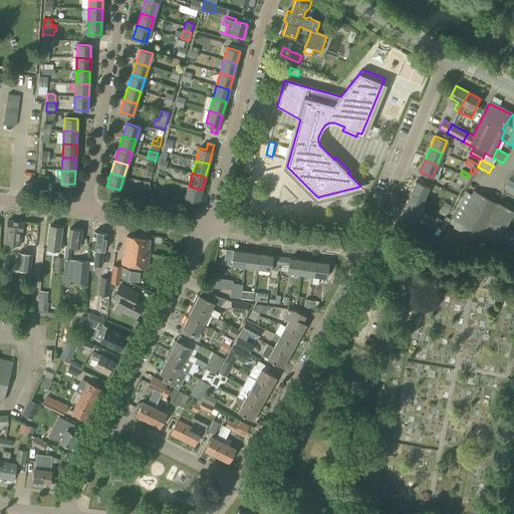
[(460,174),(457,179),(464,183),(467,178),(460,174)]
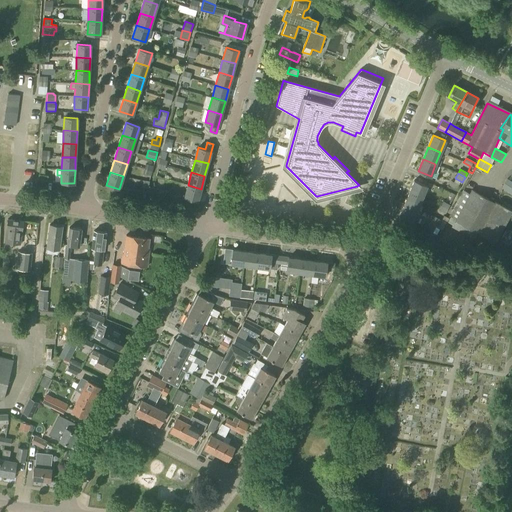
[(511,194),(511,181),(507,179),(501,187),(511,194)]
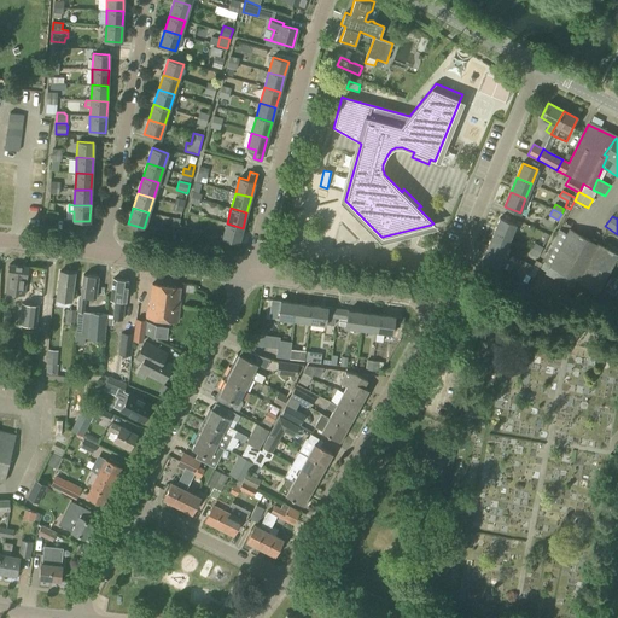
[(172,232),(173,232),(176,233),(181,233),(181,227),(179,227),(180,220),(180,219),(173,217),(172,232)]
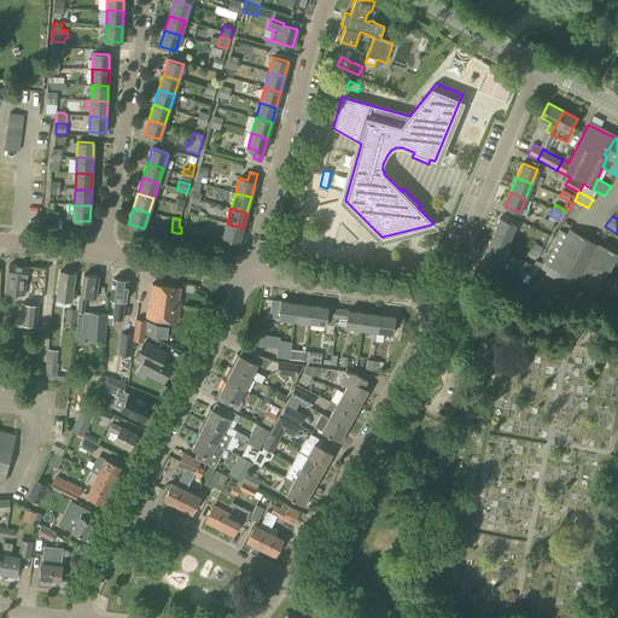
[(494,234),(508,239),(516,225),(500,217),(494,234)]
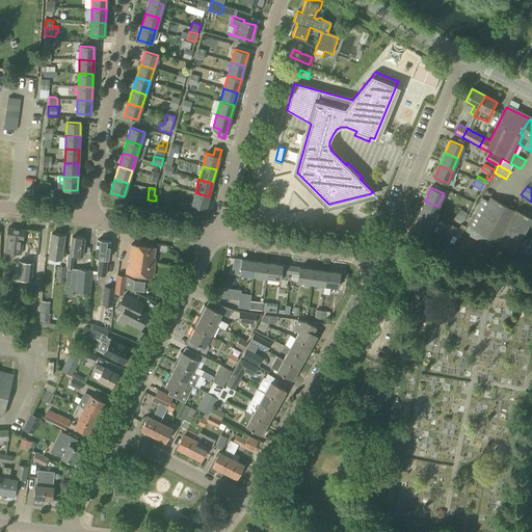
[(205,209),(209,196),(195,192),(191,206),(205,209)]
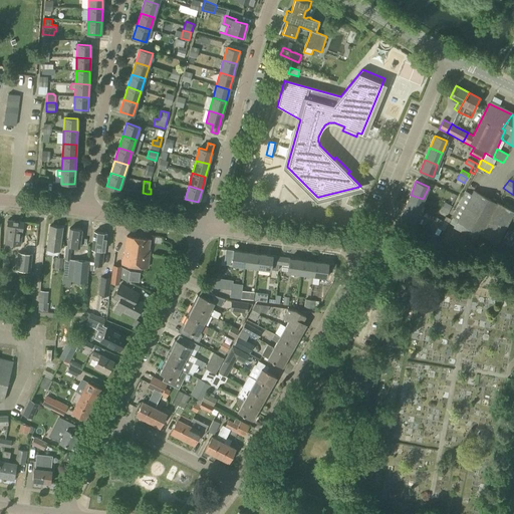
[(472,195),(465,191),(451,216),(453,217),(450,223),(455,226),(454,227),(468,234),(471,229),(481,234),(480,235),(497,244),(513,212),(513,211),(497,202),(496,203),(474,191),(472,195)]
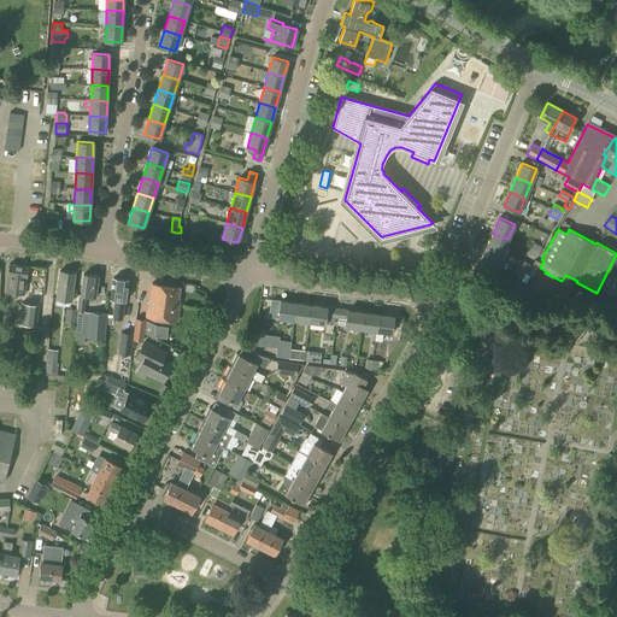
[(505,247),(507,239),(493,234),(487,248),(501,254),(503,253),(507,256),(510,250),(505,247)]
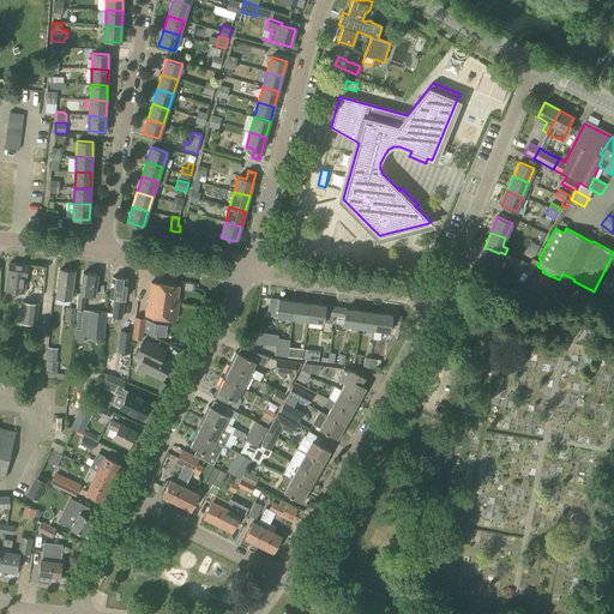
[(531,241),(528,246),(536,251),(540,246),(531,241)]
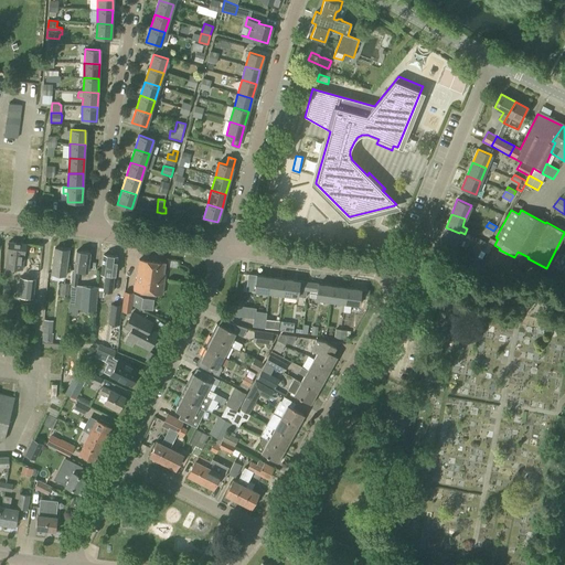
[(486,226),(483,232),(491,236),(493,231),(486,226)]
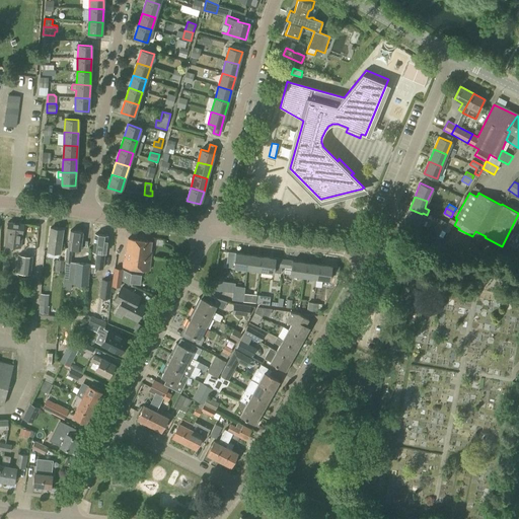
[(418,225),(422,214),(410,209),(401,227),(409,229),(411,222),(418,225)]
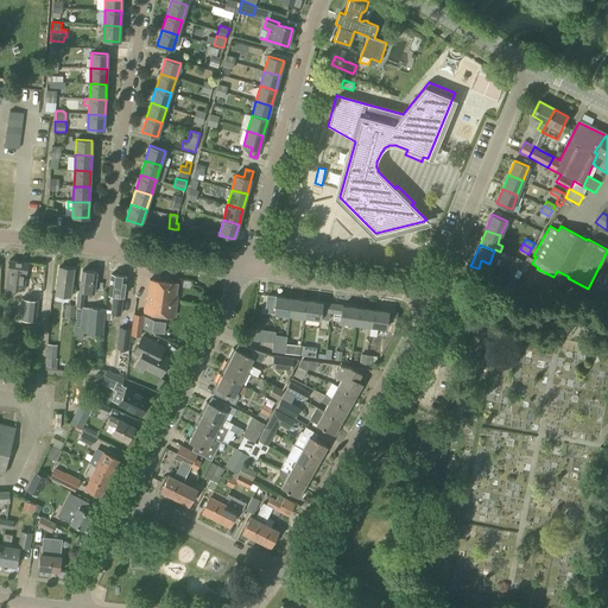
[(525,261),(517,258),(513,263),(521,267),(520,271),(525,273),(531,263),(526,260),(525,261)]
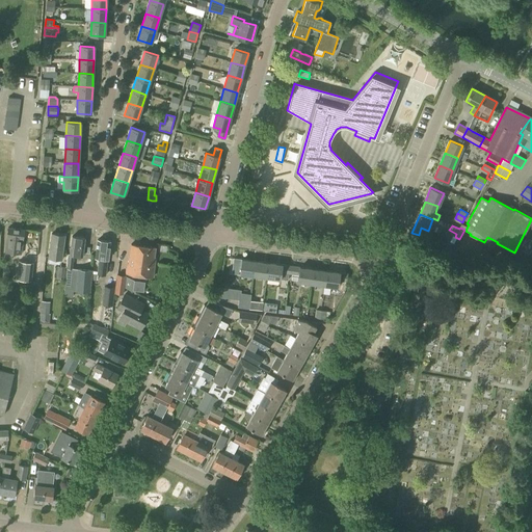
[(21,254),(24,230),(8,228),(5,251),(21,254)]
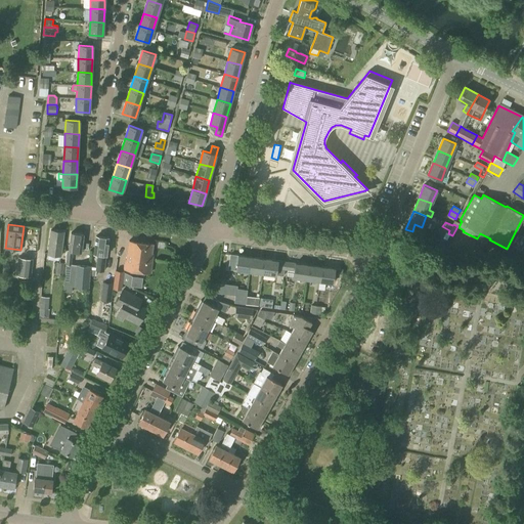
[(60,256),(63,232),(50,230),(47,254),(60,256)]
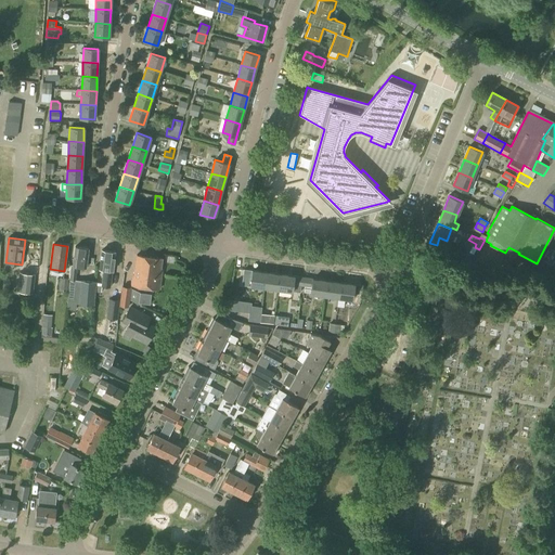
[(86,268),(88,248),(75,247),(73,266),(71,266),(69,281),(67,309),(75,310),(76,302),(78,304),(94,305),(97,283),(75,281),(77,267),(86,268)]
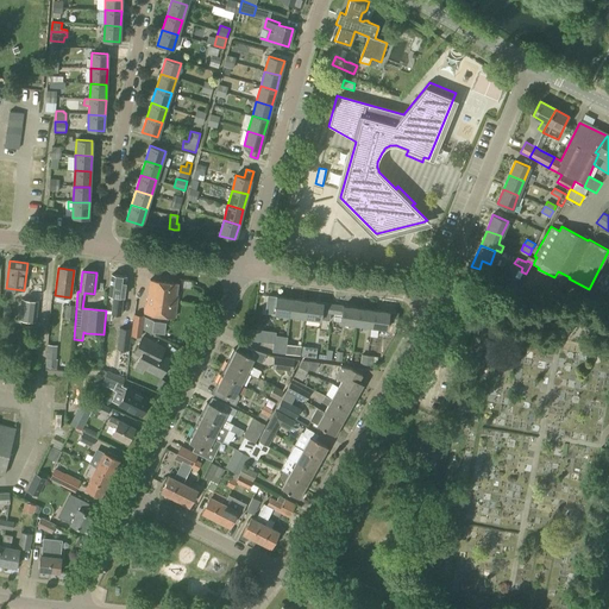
[(595,284),(606,290),(608,284),(608,276),(602,272),(595,284)]
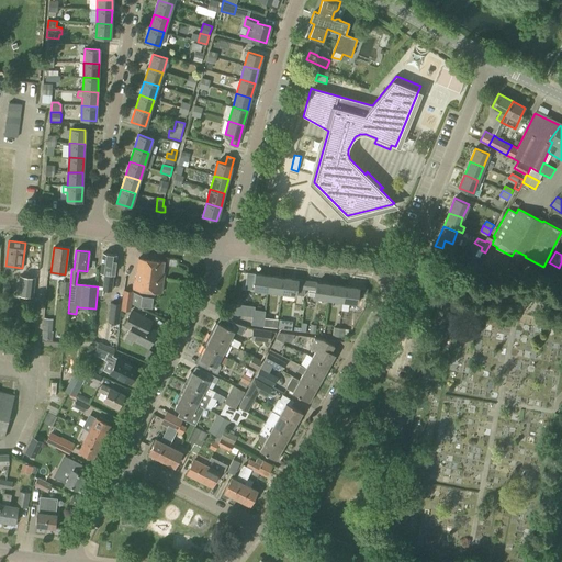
[(114,274),(116,256),(103,254),(100,272),(105,272),(102,290),(111,291),(113,273),(114,274)]
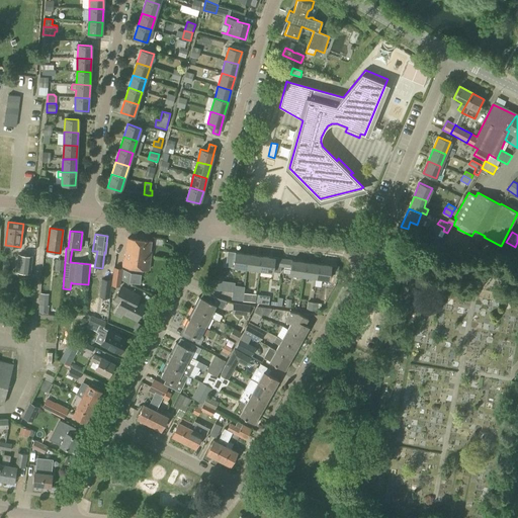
[(149,270),(151,251),(150,251),(151,242),(127,238),(124,257),(123,257),(122,266),(149,270)]
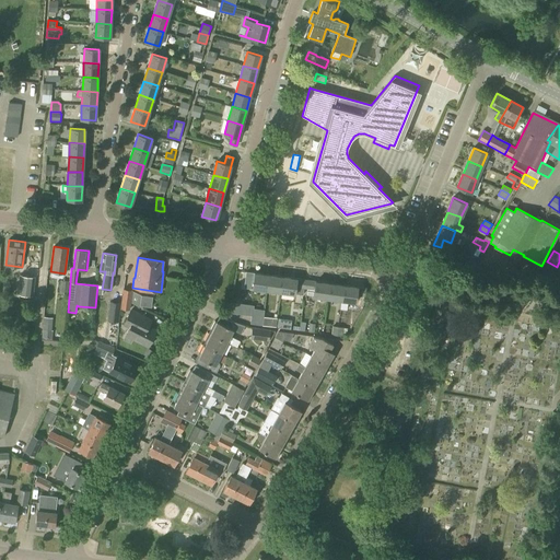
[(266,290),(268,276),(246,272),(245,280),(253,281),(252,288),(266,290)]
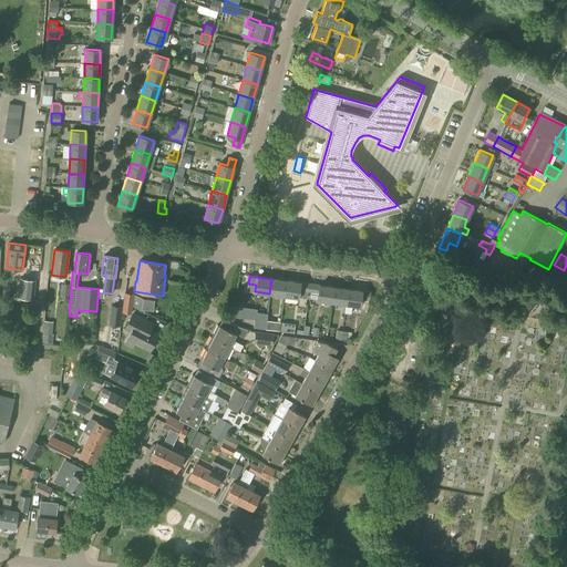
[(284,296),(286,280),(271,279),(269,294),(284,296)]
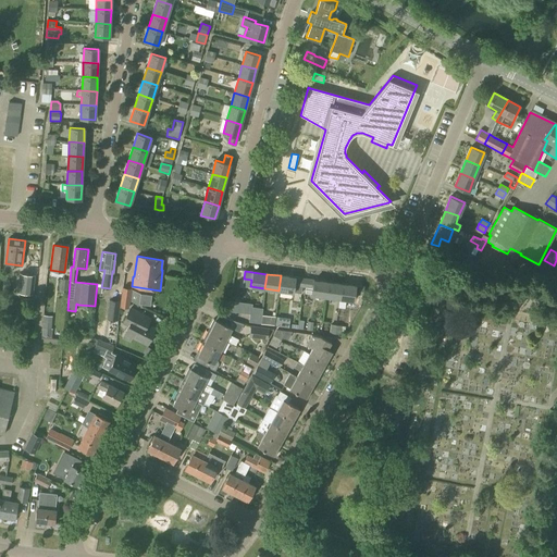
[(281,275),(279,291),(294,293),(294,292),(298,293),(299,286),(301,286),(302,279),(281,275)]
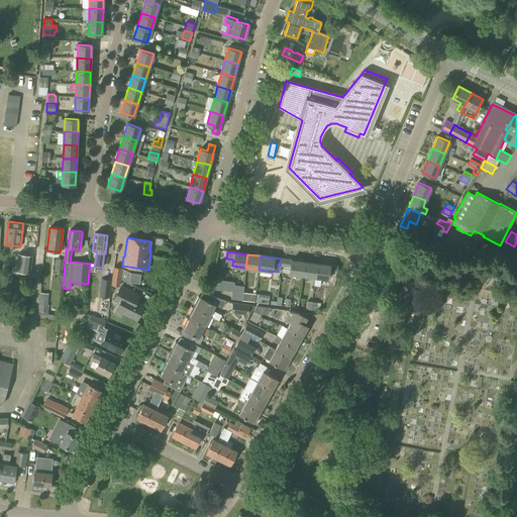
[(18,257),(15,274),(28,275),(30,260),(18,257)]
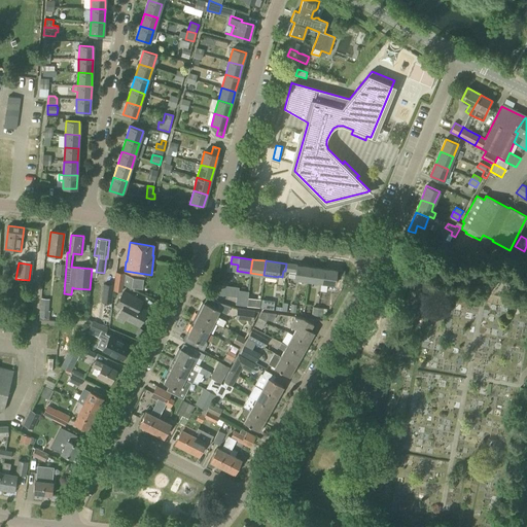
[(65,265),(57,264),(56,276),(64,277),(65,265)]
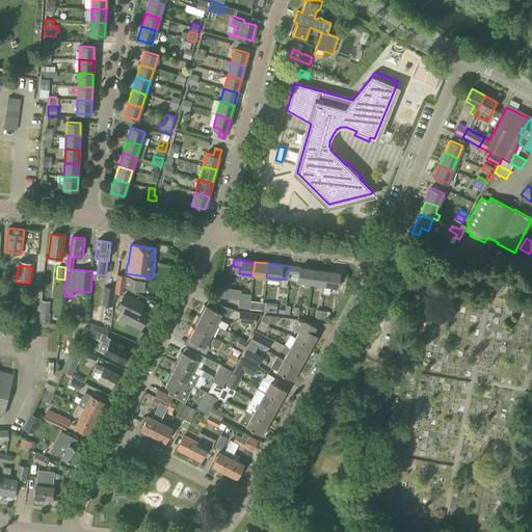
[(311,284),(313,269),(291,266),(290,273),(292,273),(291,281),(297,282),(311,284)]
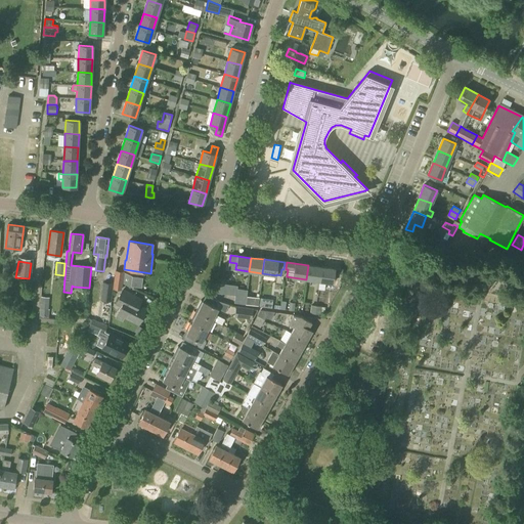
[(319,281),(321,267),(308,265),(306,279),(319,281)]
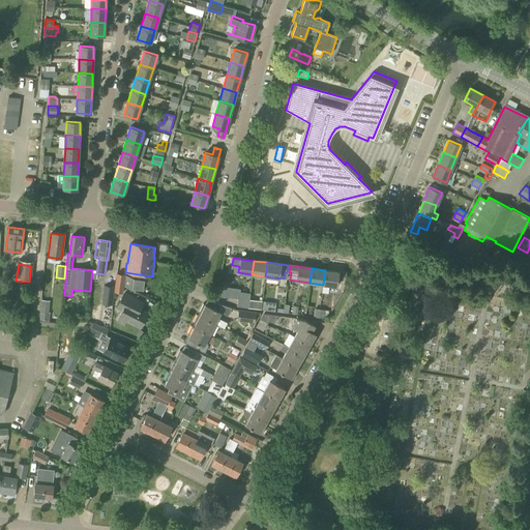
[(325,270),(323,285),(336,286),(337,280),(346,281),(347,273),(325,270)]
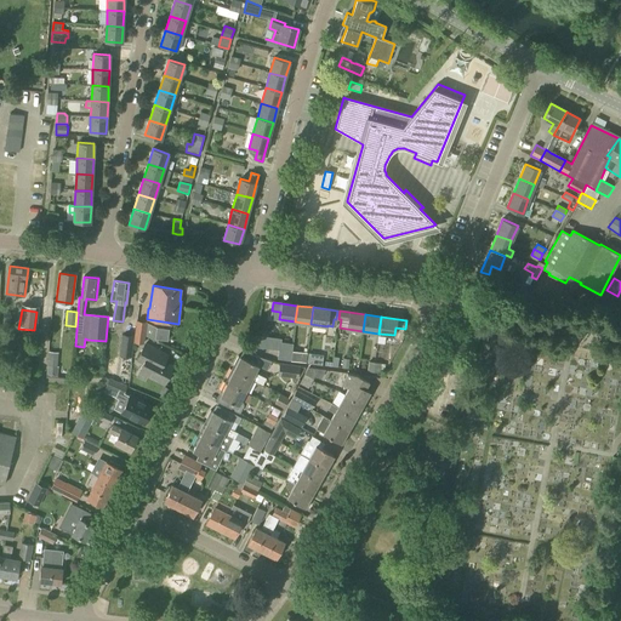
[(158,341),(159,329),(146,323),(147,322),(136,320),(134,342),(143,343),(144,335),(158,341)]
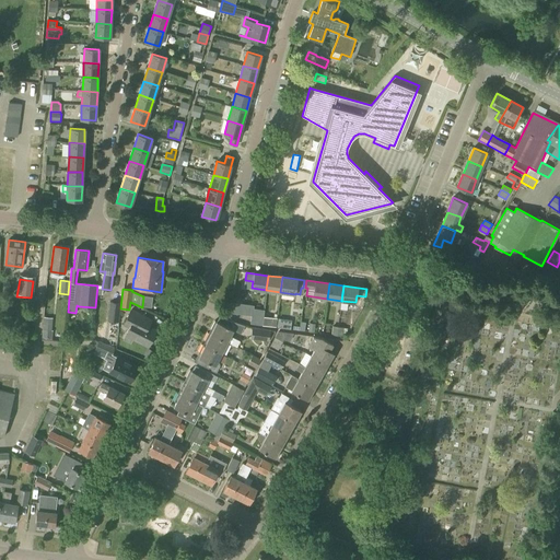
[(118,329),(120,303),(109,302),(107,321),(114,322),(114,329),(118,329)]
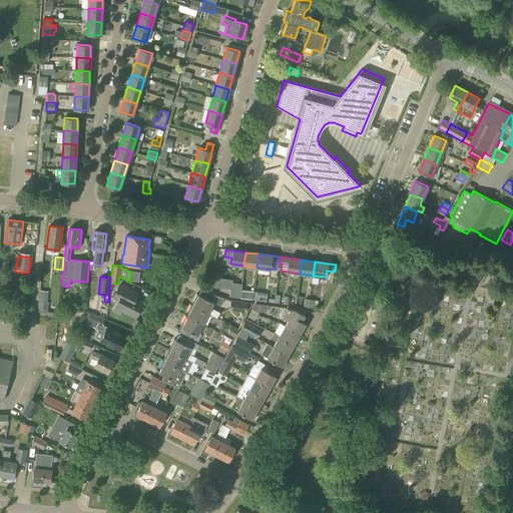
[(240,290),(241,290),(242,284),(230,282),(228,297),(239,298),(240,290)]
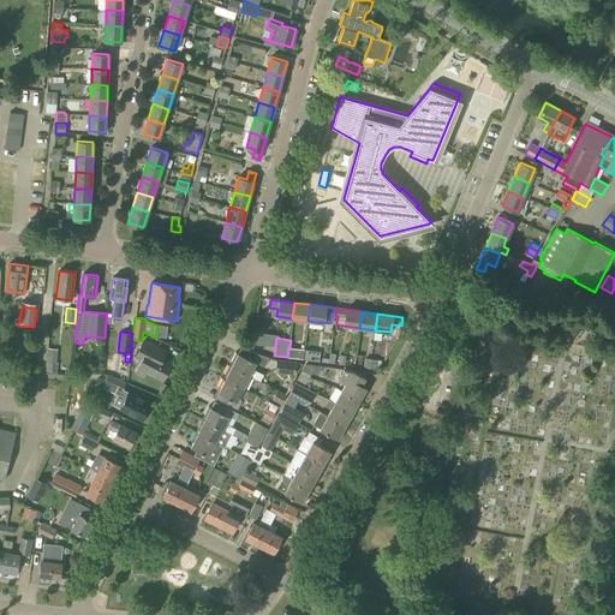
[(162,381),(171,363),(155,356),(159,347),(144,340),(136,358),(142,360),(141,364),(148,368),(145,372),(162,381)]
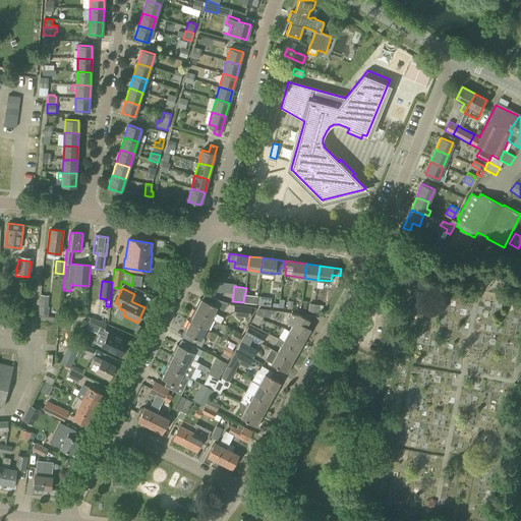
[(257,296),(245,294),(244,294),(243,302),(256,304),(257,296)]
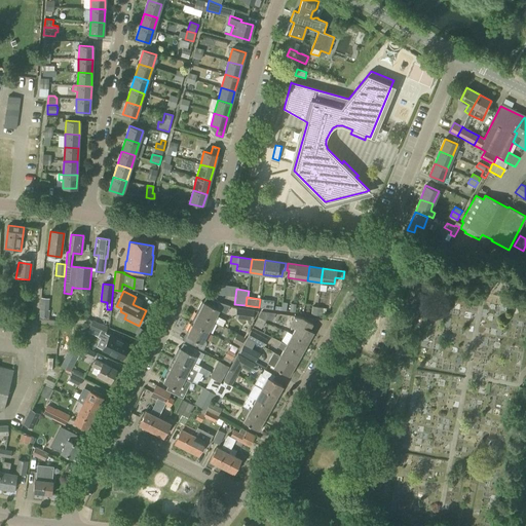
[(213,322),(223,327),(226,321),(216,315),(219,310),(203,302),(201,302),(195,312),(213,322)]
